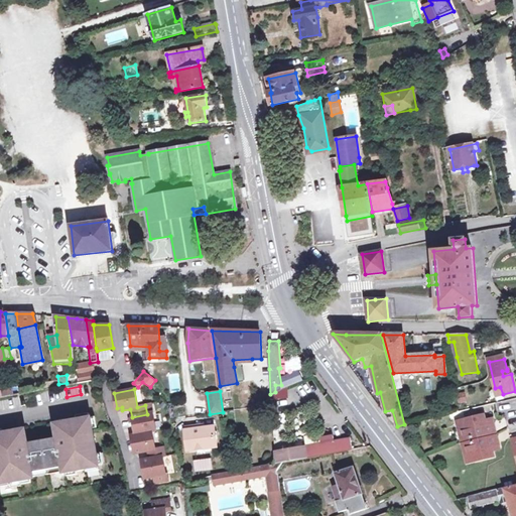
[(0,398),(0,409),(15,407),(14,397),(0,398)]
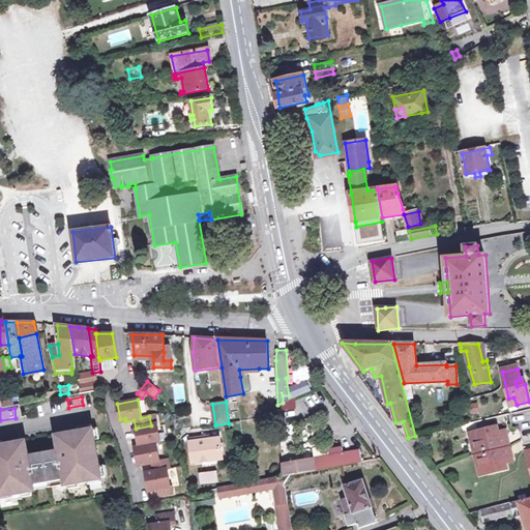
[(154,415),(149,416),(151,425),(136,429),(139,446),(155,443),(160,442),(154,415)]
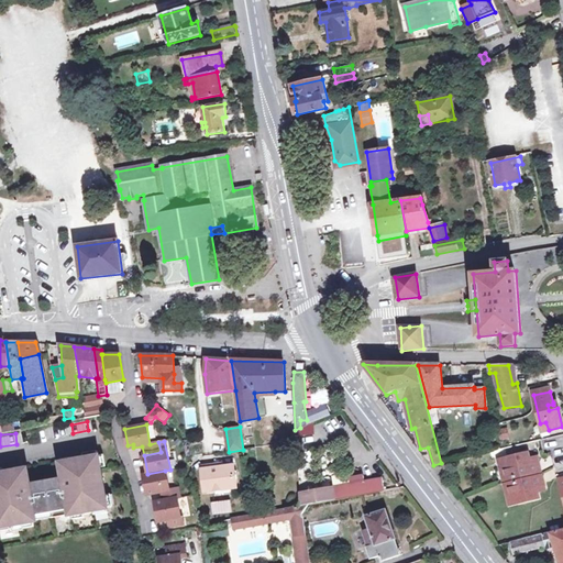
[(30,483),(29,475),(11,478),(10,473),(10,471),(3,472),(2,468),(0,468),(0,532),(14,530),(13,526),(36,521),(35,516),(68,511),(69,516),(94,511),(95,516),(109,512),(98,451),(84,453),(85,457),(77,459),(78,462),(78,466),(62,470),(63,477),(30,483)]
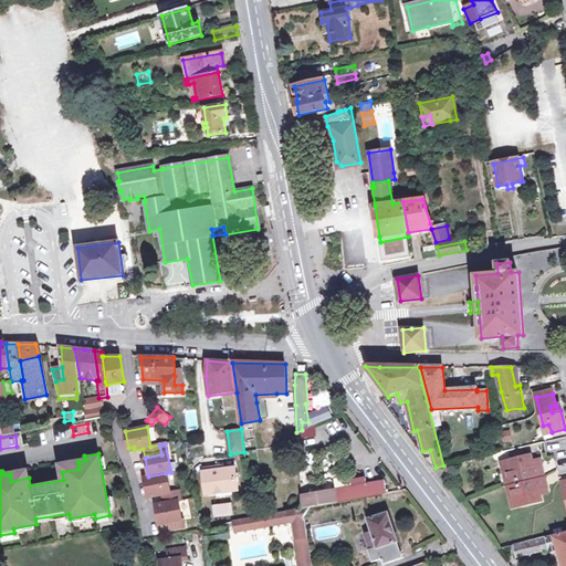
[(531,456),(510,461),(512,468),(504,470),(506,483),(543,474),(541,465),(534,468),(532,461),(531,456)]
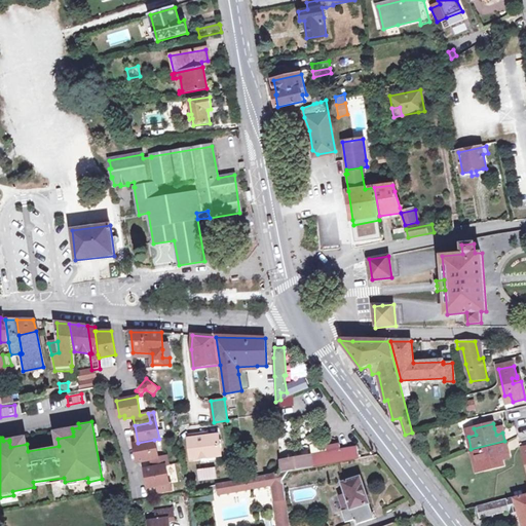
[(466,430),(468,437),(476,435),(474,428),(466,430)]
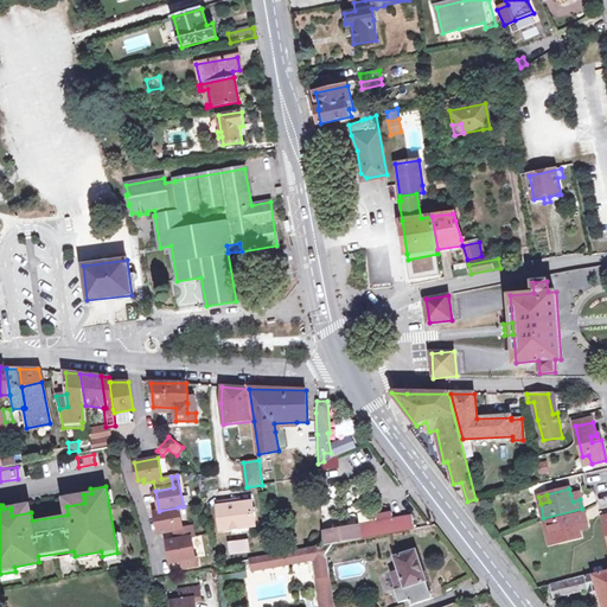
[(324,547),(332,544),(415,530),(413,516),(393,518),(391,513),(376,516),(377,522),(358,525),(358,526),(340,530),(337,500),(321,502),(324,547)]
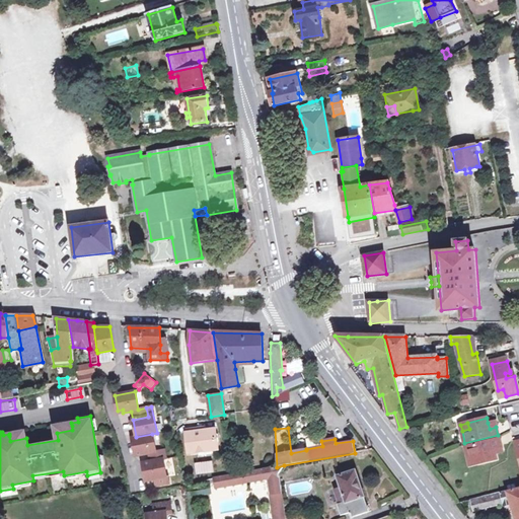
[(186,433),(189,453),(218,449),(215,429),(186,433)]
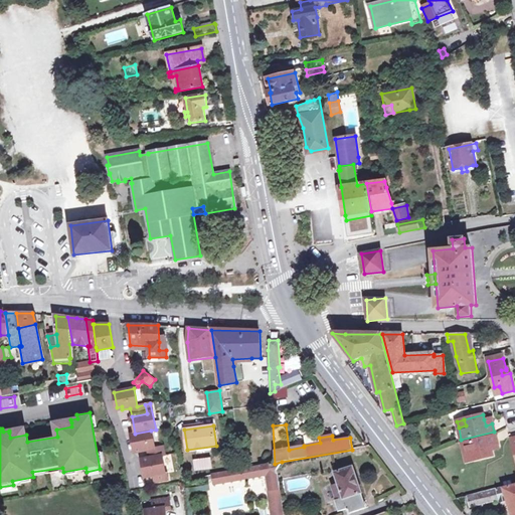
[(151,431),(135,434),(131,435),(134,450),(139,449),(140,452),(148,450),(149,458),(162,456),(165,456),(163,447),(155,449),(151,431)]
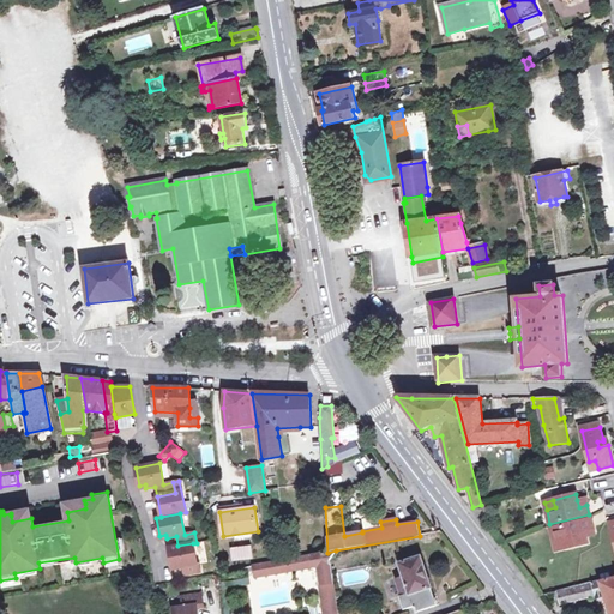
[(551,529),(554,543),(563,541),(565,548),(588,543),(585,537),(584,530),(593,528),(591,519),(551,529)]
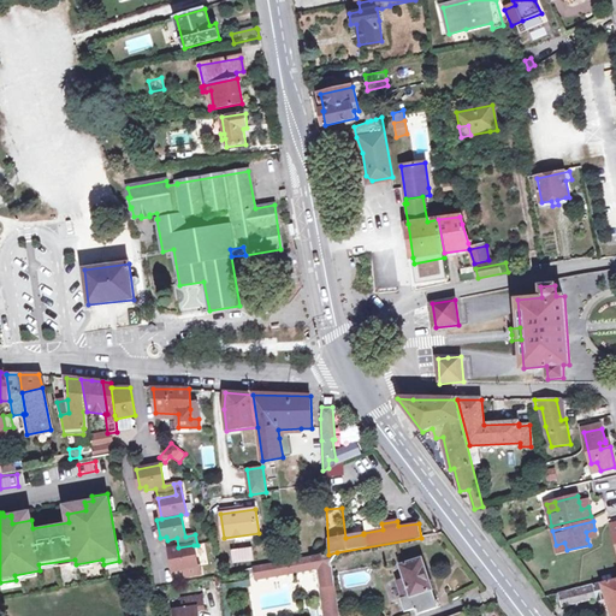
[(175,555),(170,555),(172,568),(173,572),(197,567),(194,545),(178,548),(173,549),(175,555)]
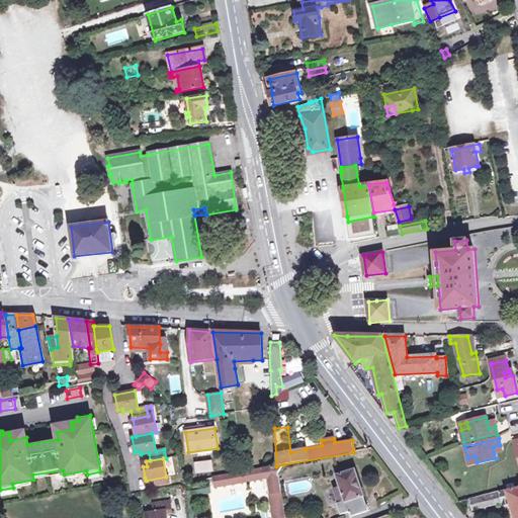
[(211,460),(193,461),(194,473),(212,472),(211,460)]
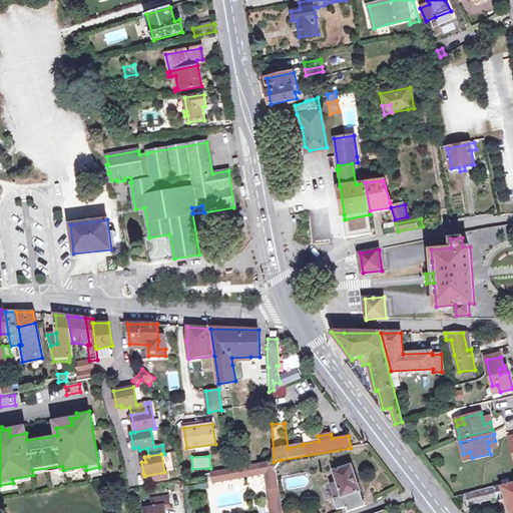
[(265,474),(268,496),(280,495),(276,467),(281,460),(274,462),(229,470),(230,480),(265,474)]
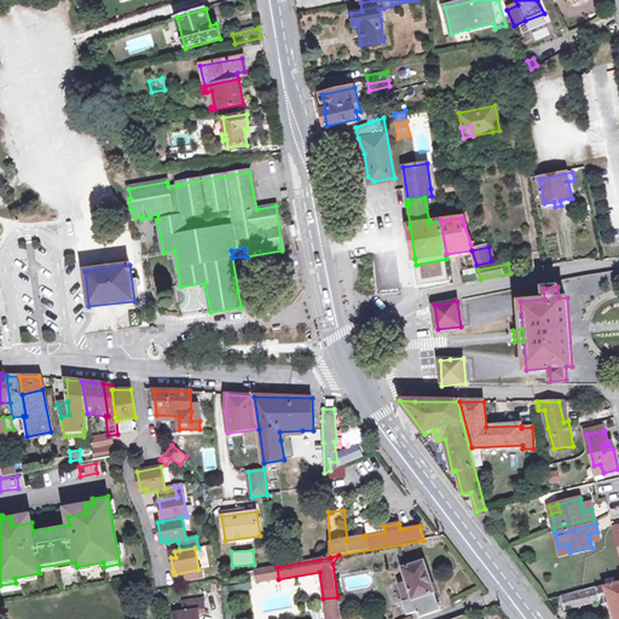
[(423,609),(438,605),(423,561),(401,568),(406,580),(408,585),(401,588),(406,601),(404,602),(408,614),(418,611),(421,617),(426,615),(423,609)]
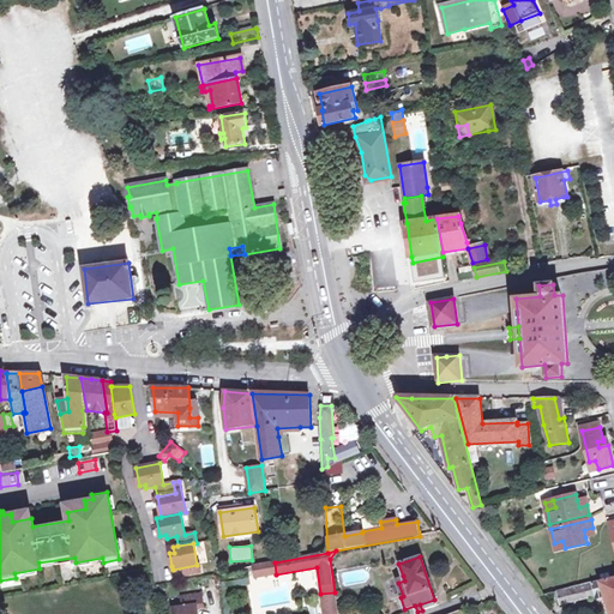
[(253,578),(276,575),(274,563),(251,567),(253,578)]
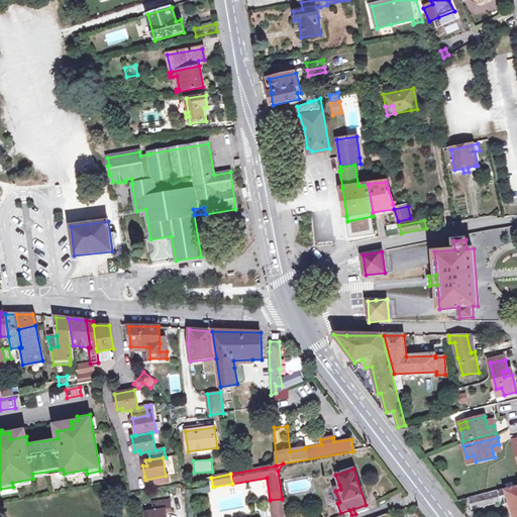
[(485,494),(488,505),(501,502),(501,504),(509,502),(514,516),(516,516),(516,488),(507,491),(506,489),(485,494)]
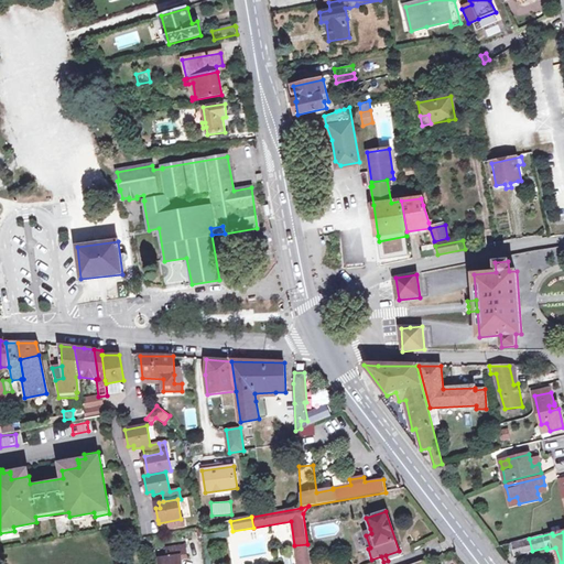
[(532,551),(529,539),(511,543),(513,555),(532,551)]
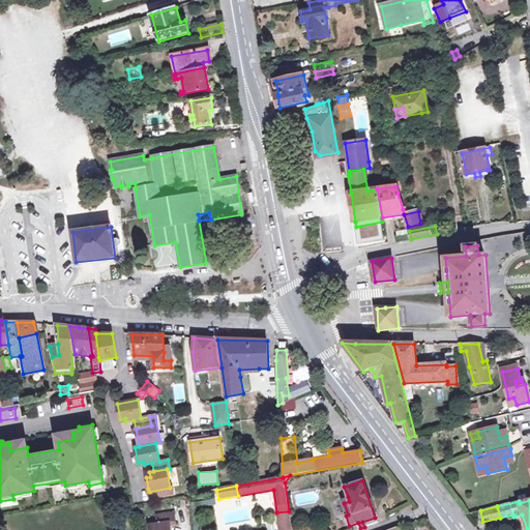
[(291,529),(289,511),(276,512),(278,529),(291,529)]
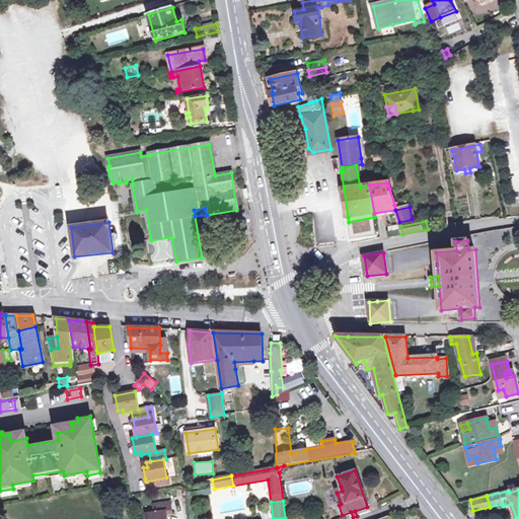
[(172,514),(170,502),(153,505),(154,514),(146,514),(146,518),(165,518),(165,515),(172,514)]
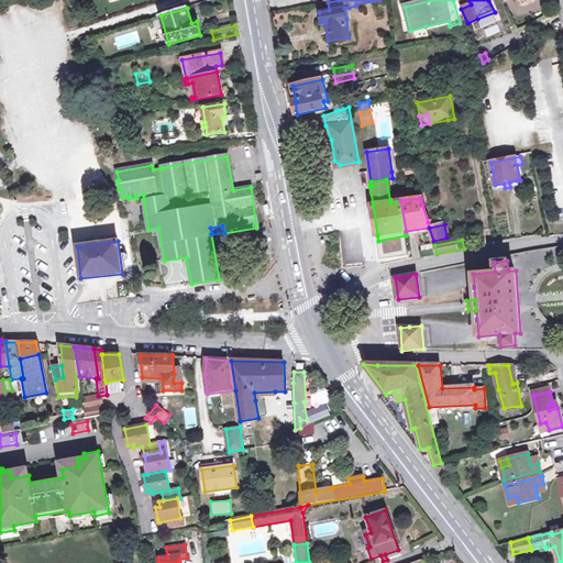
[(385,554),(387,560),(399,555),(398,550),(385,554)]
